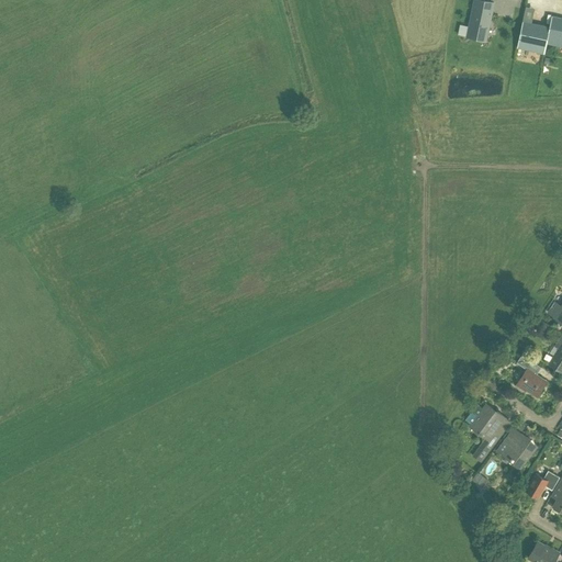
[(493,3),(479,0),(474,0),(467,37),(485,42),(493,3)]
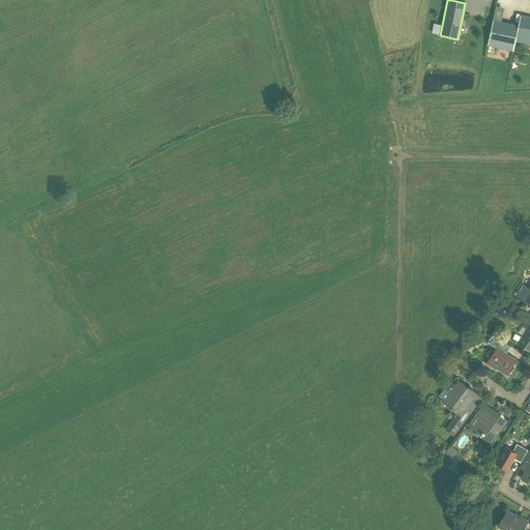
[(518,28),(519,26),(493,21),(488,46),(513,51),(516,41),(518,28)]
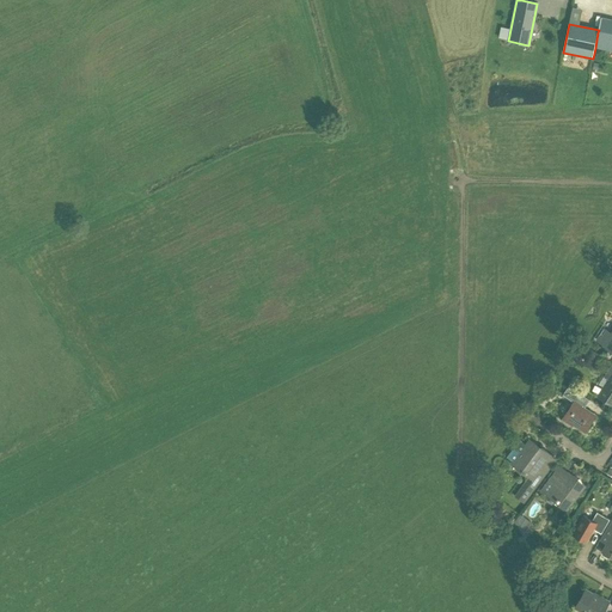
[(611,34),(598,32),(595,48),(611,51),(611,34)]
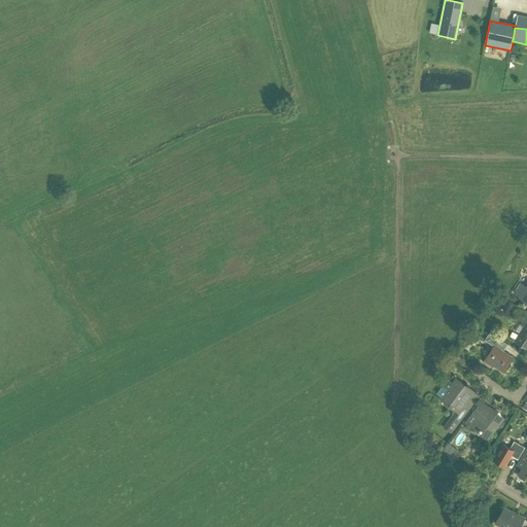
[(526,349),(526,314),(520,324),(524,327),(515,342),(526,349)]
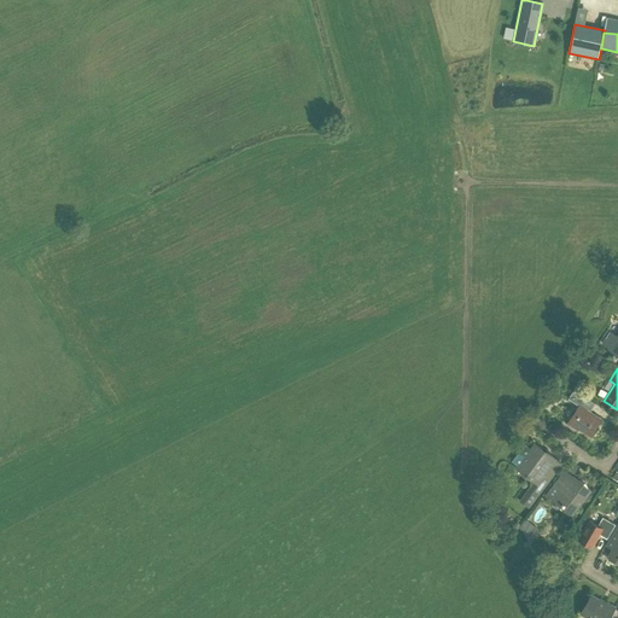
[(573,390),(567,398),(578,407),(567,424),(577,430),(578,429),(590,436),(600,420),(589,413),(595,404),(573,390)]
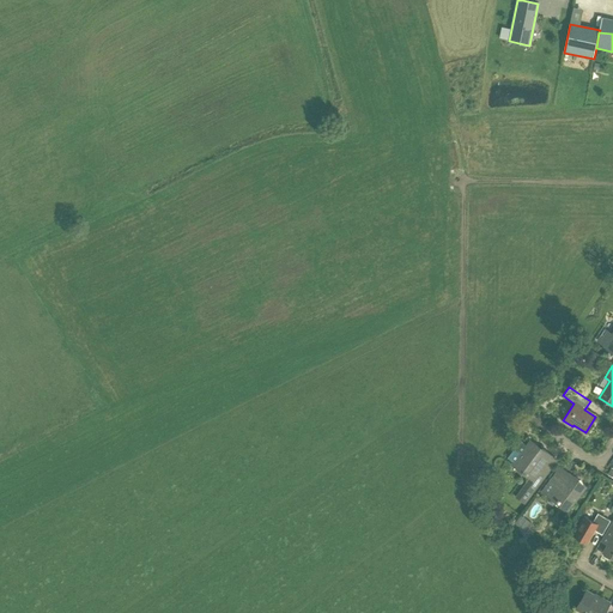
[(520,442),(508,459),(514,463),(523,471),(522,472),(526,474),(527,473),(530,477),(515,497),(525,504),(550,471),(541,466),(550,456),(530,442),(527,447),(520,442)]
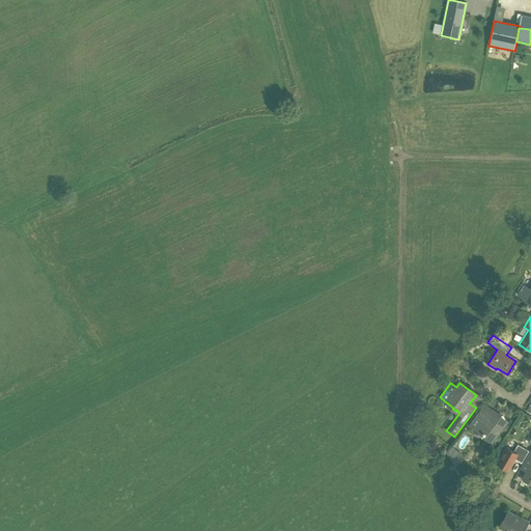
[(476,431),(477,429),(492,441),(506,421),(491,411),(485,419),(479,414),(470,426),(476,431)]
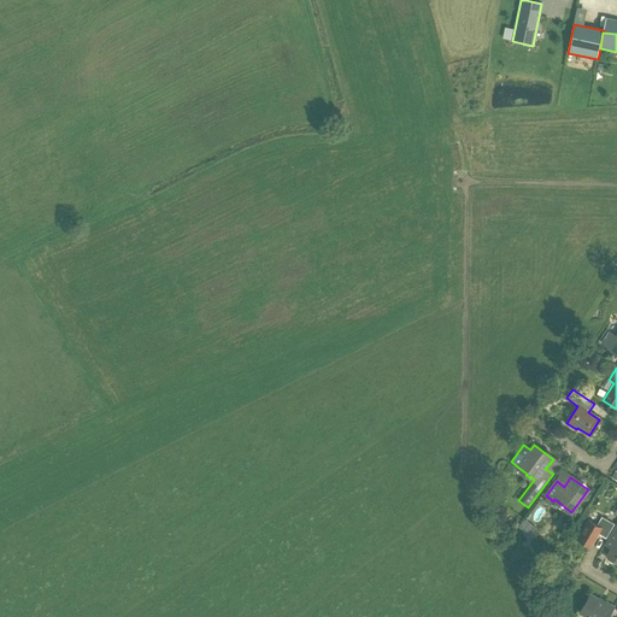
[(601,517),(597,526),(588,521),(577,539),(591,547),(598,534),(606,538),(615,524),(601,517)]
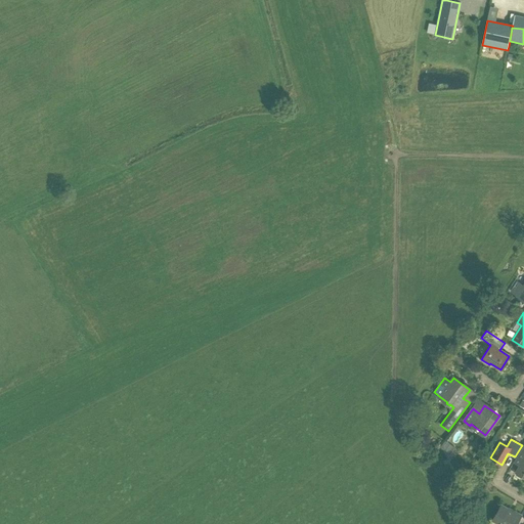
[(447,459),(450,455),(455,447),(445,440),(440,447),(444,450),(447,459)]
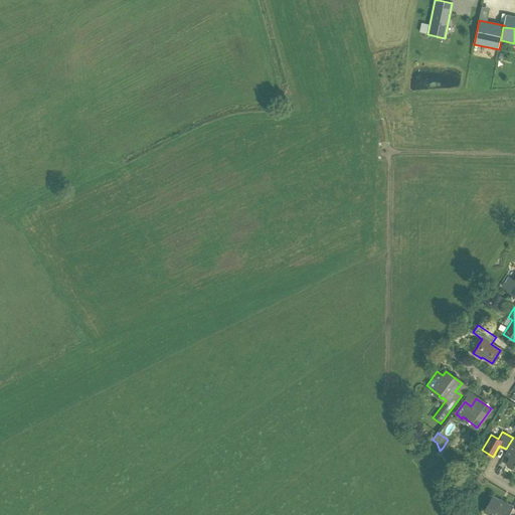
[(514,437),(505,455),(511,458),(507,465),(514,469),(514,437)]
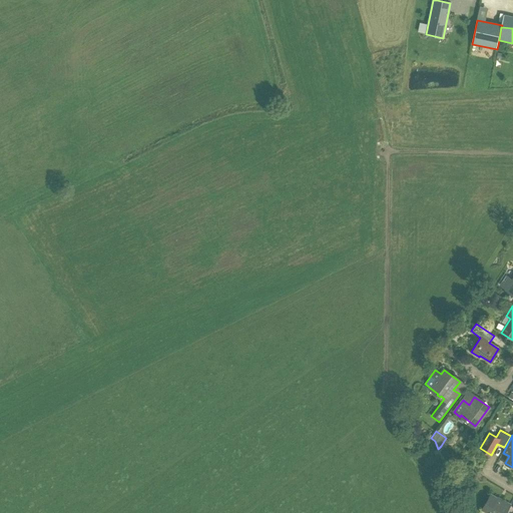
[(482,509),(489,512),(506,512),(511,504),(503,500),(502,500),(491,494),(482,509)]
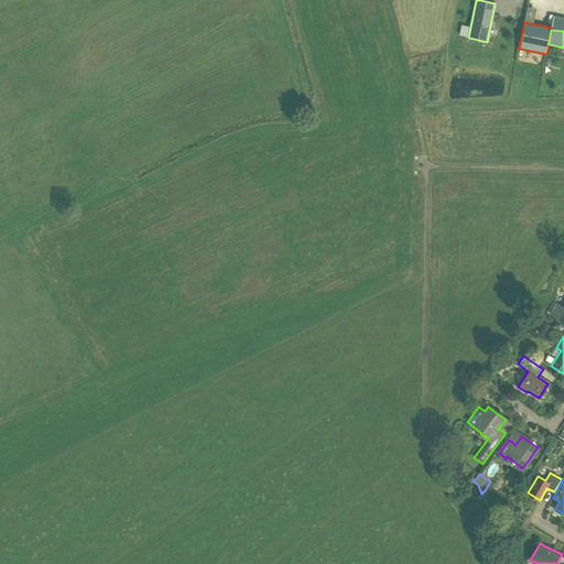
All buildings are outlined.
